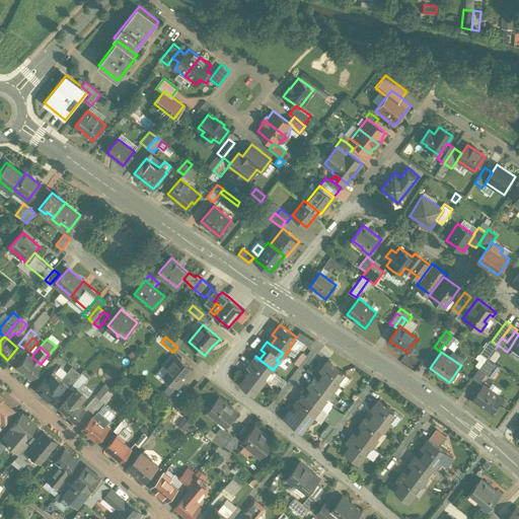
[(465,359),(454,352),(450,358),(460,365),(461,365),(465,359)]
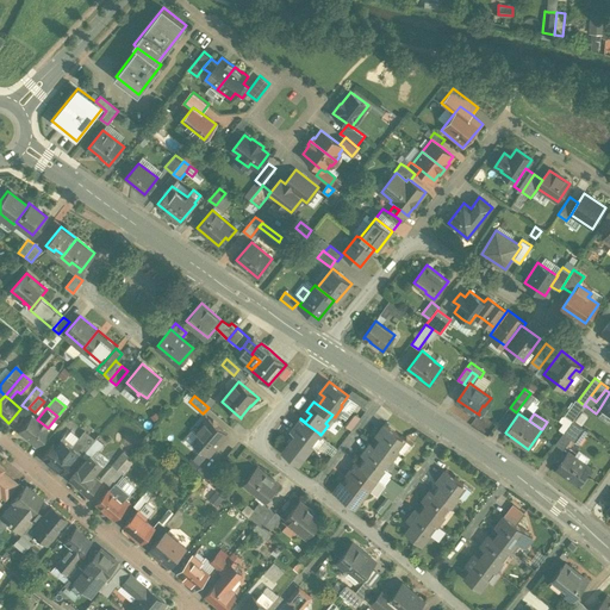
[(31,415),(18,430),(36,446),(49,430),(48,428),(37,419),(31,415)]
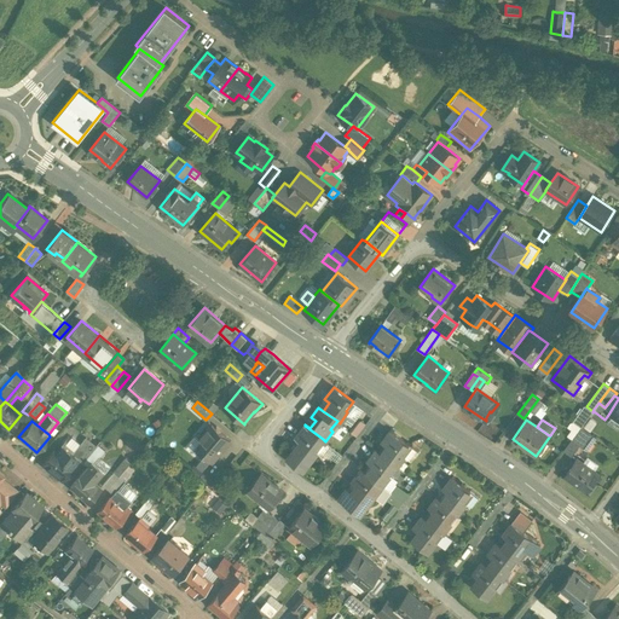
[(231,440),(212,424),(200,439),(203,443),(197,450),(212,462),(231,440)]
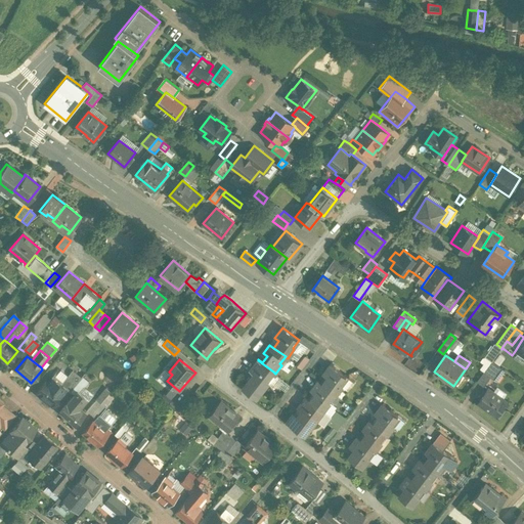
[(273,372),(258,360),(250,369),(254,373),(249,381),(262,391),(269,381),(267,380),(273,372)]
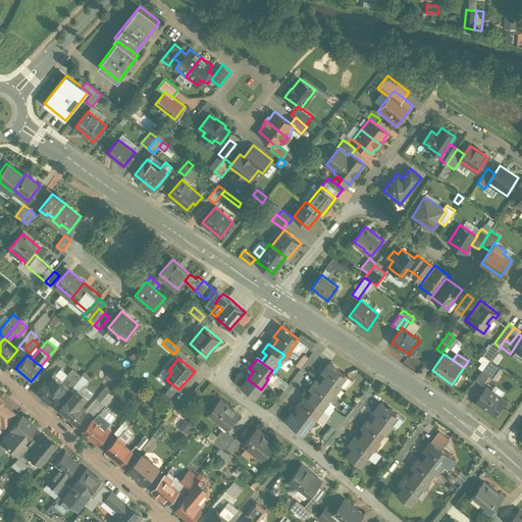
[(490,360),(482,370),(488,375),(491,377),(500,366),(490,360)]
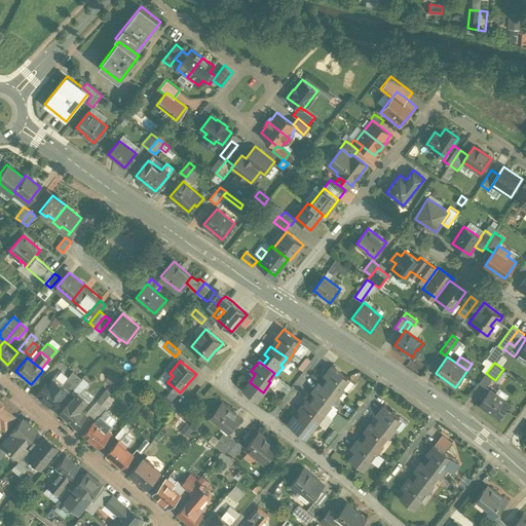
[(348,378),(332,366),(325,375),(329,378),(324,385),(335,395),(337,396),(344,386),(342,385),(348,378)]
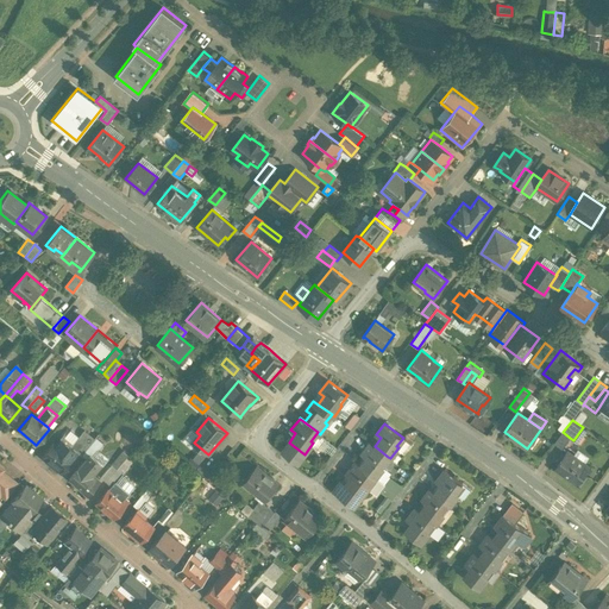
[(95,439),(85,429),(71,446),(77,451),(82,456),(95,439)]
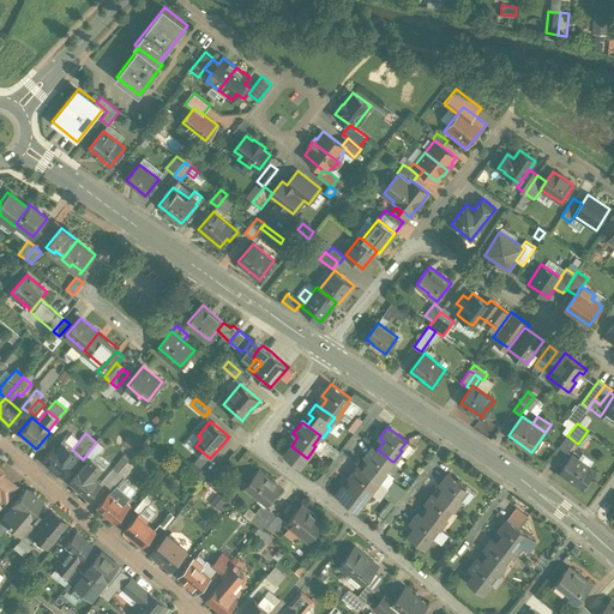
[(575,441),(567,435),(559,446),(567,452),(575,441)]
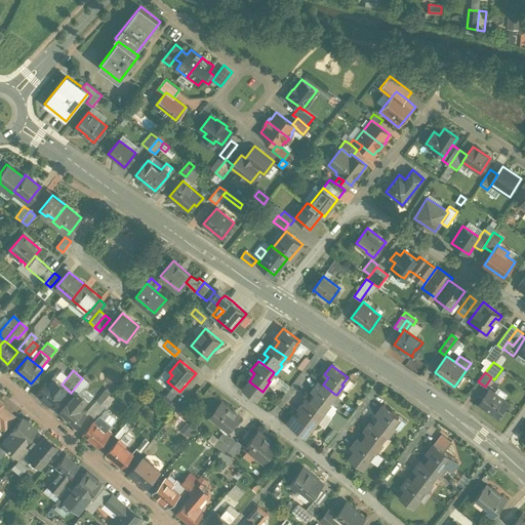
[(54,378),(50,384),(46,380),(36,394),(52,407),(63,394),(67,389),(62,385),(54,378)]
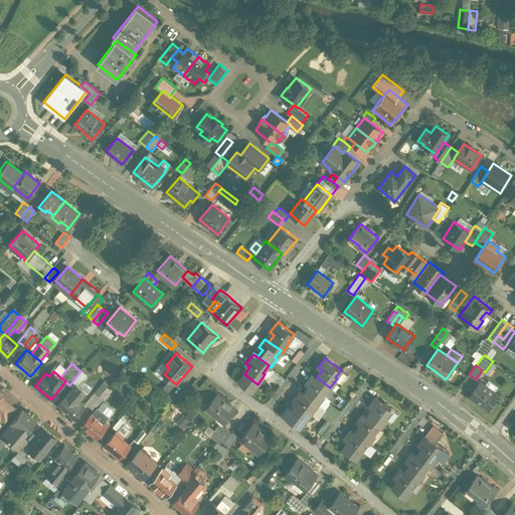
[(317,377),(313,374),(306,383),(310,386),(305,393),(318,403),(325,394),(323,393),(328,386),(317,377)]
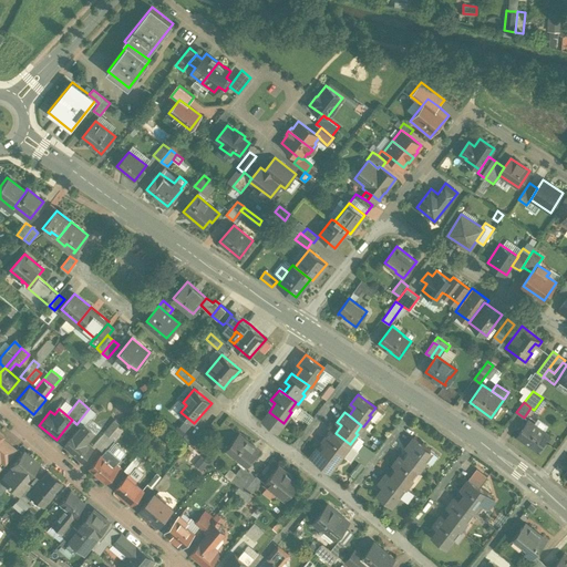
[(549,434),(528,420),(516,435),(538,451),(538,450),(540,452),(547,444),(544,442),(549,434)]
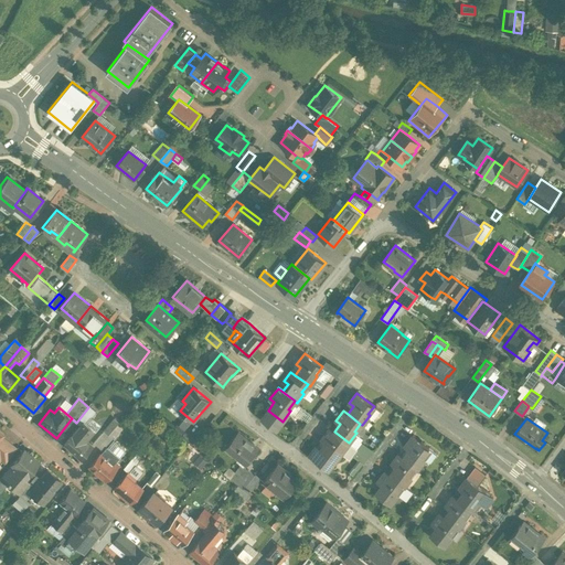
[(76,432),(64,445),(82,459),(93,446),(86,439),(94,430),(84,422),(76,432)]
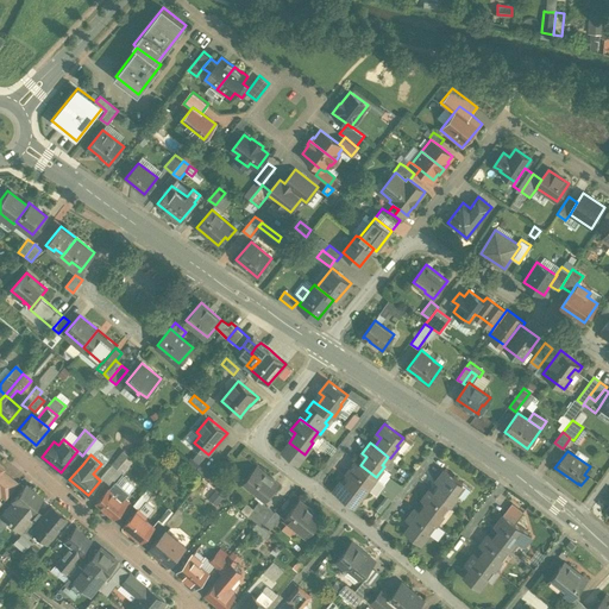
[(360,465),(356,462),(346,472),(351,476),(345,484),(340,481),(334,489),(355,504),(376,477),(360,465)]
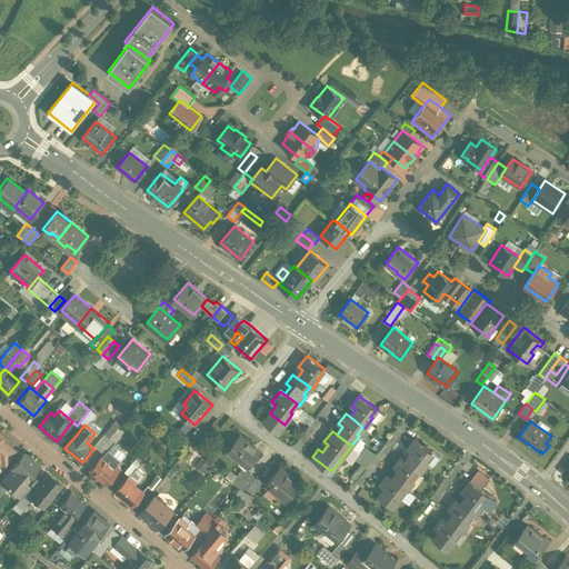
[(105,435),(95,446),(100,450),(109,439),(105,435)]
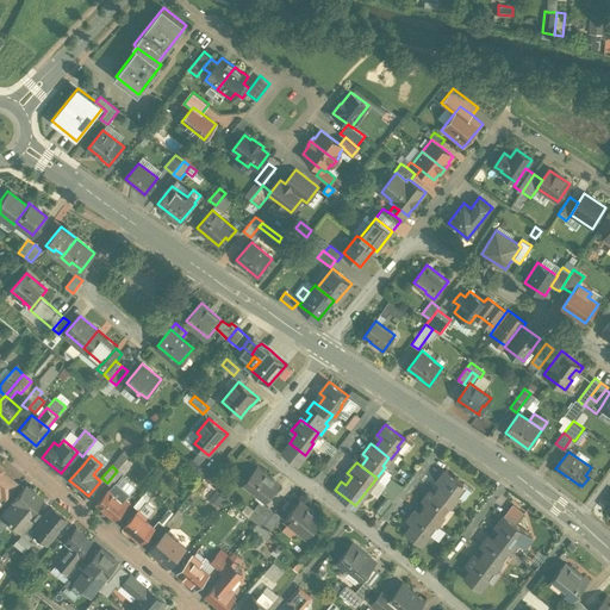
[(279,484),(257,466),(244,483),(266,500),(279,484)]
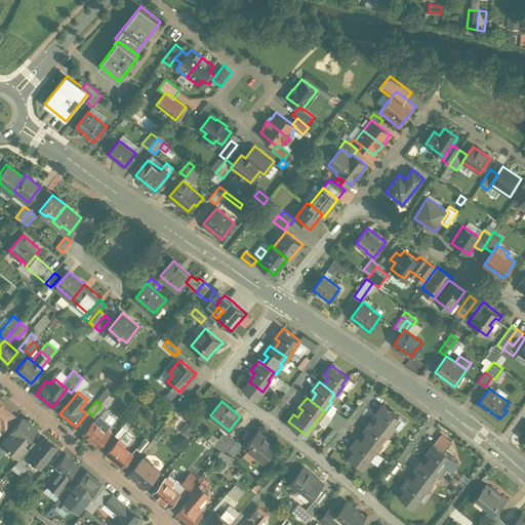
[(101,405),(92,415),(96,418),(99,414),(101,415),(106,409),(101,405)]
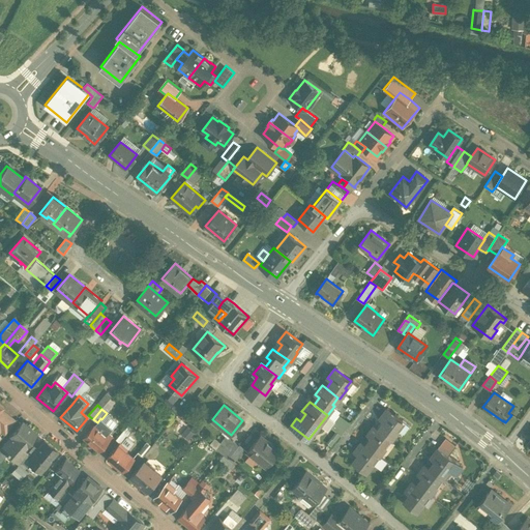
[(403,420),(387,409),(380,418),(384,421),(379,429),(390,438),(392,439),(400,430),(398,429),(403,420)]
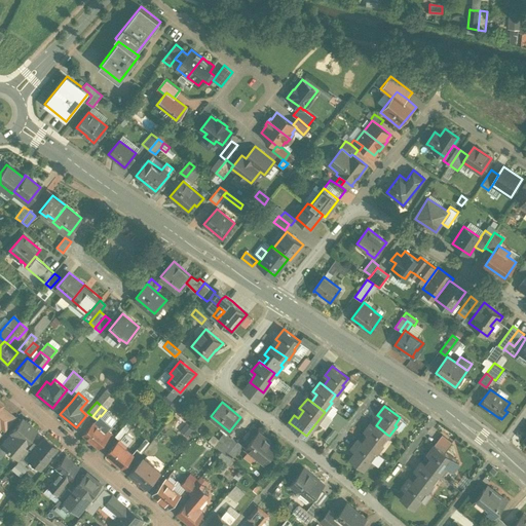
[(0,407),(0,426),(1,426),(5,430),(15,418),(0,407)]
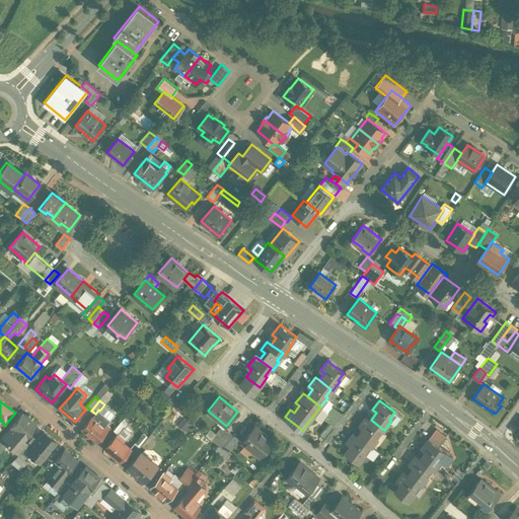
[(95,414),(93,417),(93,416),(82,429),(97,442),(108,429),(105,427),(110,421),(99,411),(98,410),(95,414)]
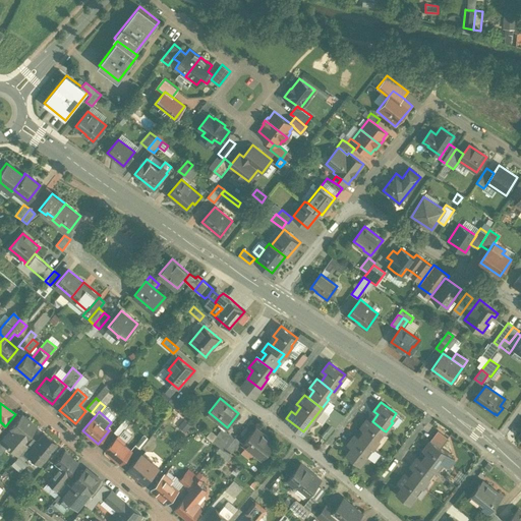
[(35,426),(21,415),(10,427),(13,429),(24,440),(35,426)]
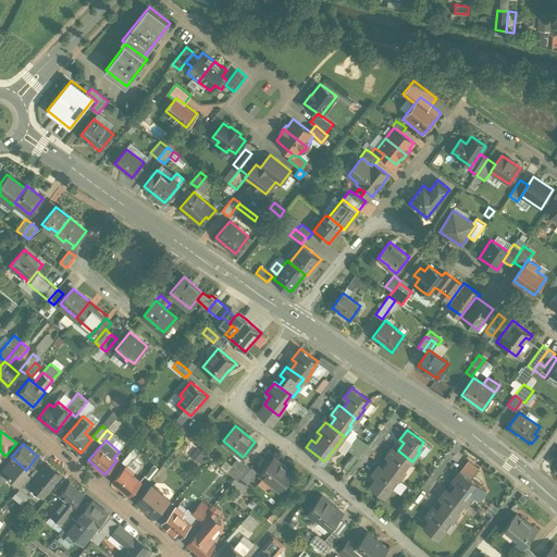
[(135,447),(122,461),(126,466),(127,466),(139,452),(135,447)]
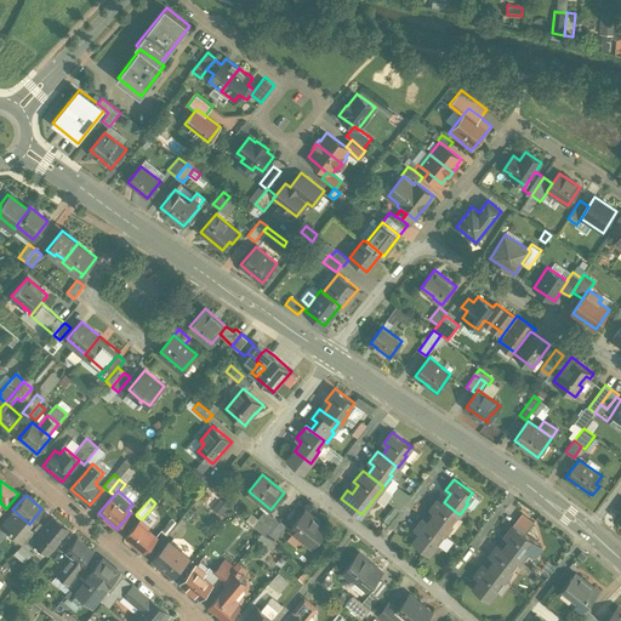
[(444,502),(439,499),(431,510),(436,513),(428,522),(443,531),(445,534),(453,523),(450,522),(457,513),(444,502)]
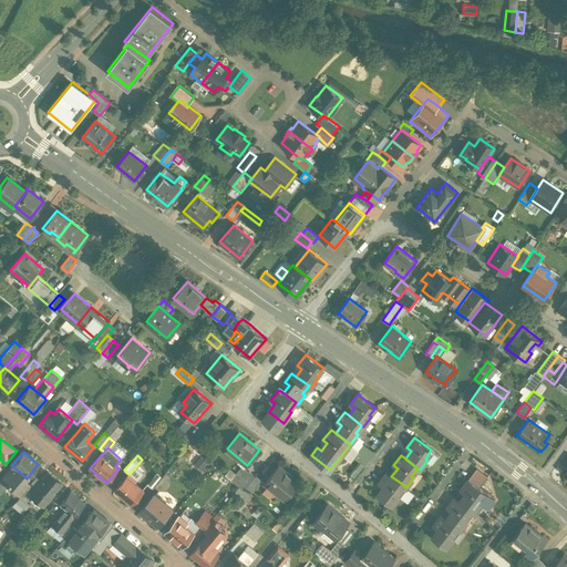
[(228,476),(245,491),(256,477),(241,466),(235,474),(232,472),(228,476)]
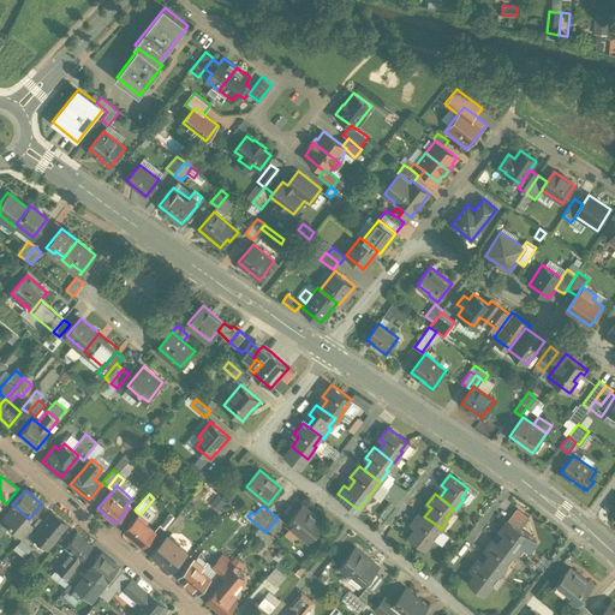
[(324,524),(303,506),(287,524),(310,542),(324,524)]
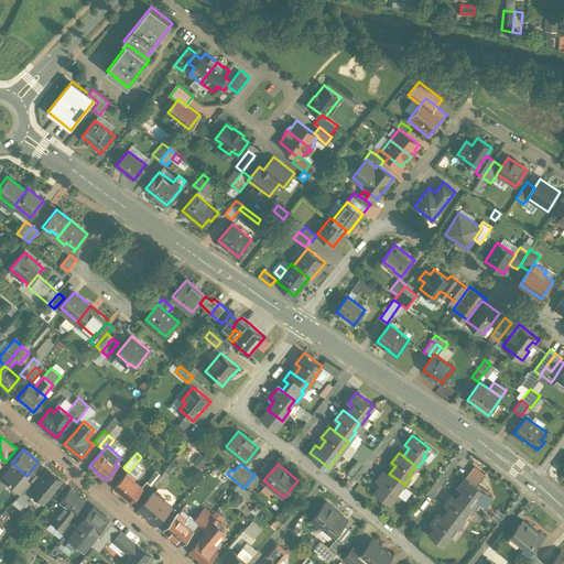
[(26,476),(14,465),(4,476),(13,483),(10,487),(19,495),(19,494),(28,484),(23,479),(26,476)]
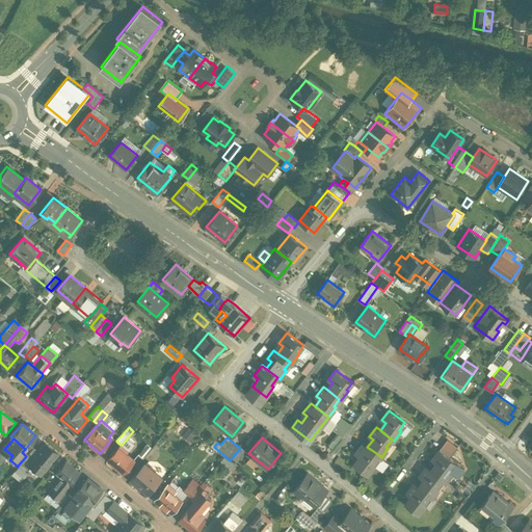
[(37,451),(27,463),(32,469),(41,475),(57,453),(45,443),(37,451)]
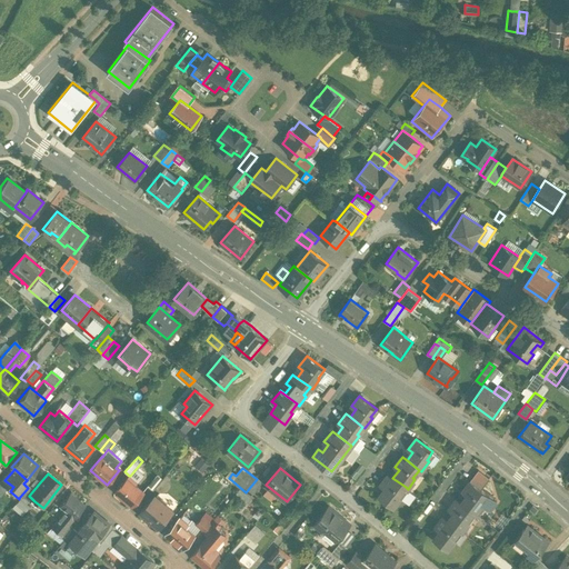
[(392,478),(388,475),(380,485),(385,488),(379,496),(393,507),(401,497),(399,496),(406,487),(392,478)]
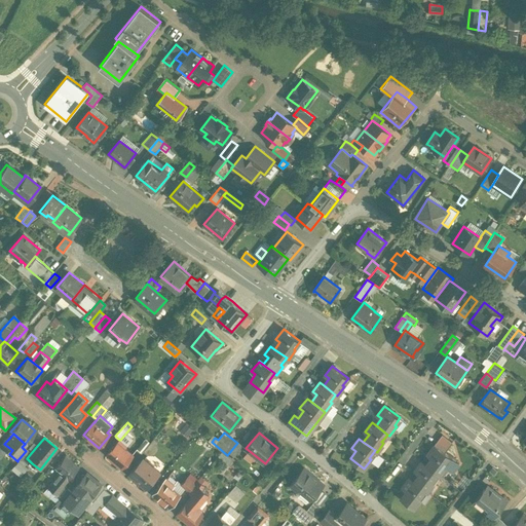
[(119,440),(118,442),(117,442),(107,454),(122,467),(134,455),(125,448),(127,446),(120,440),(119,440)]
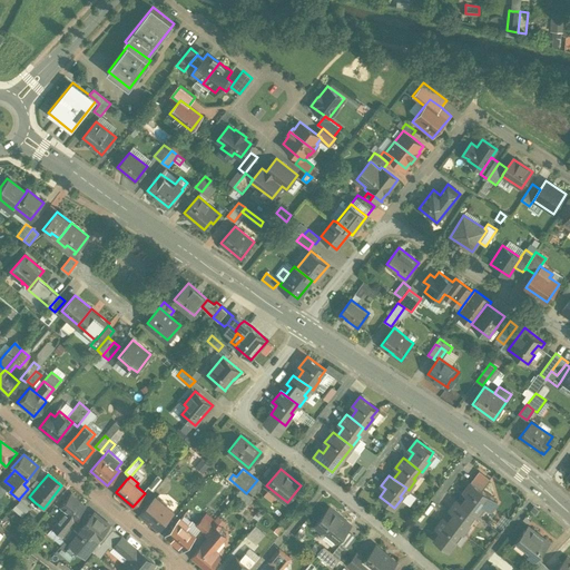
[(246,493),(246,494),(252,499),(264,483),(258,479),(257,480),(246,493)]
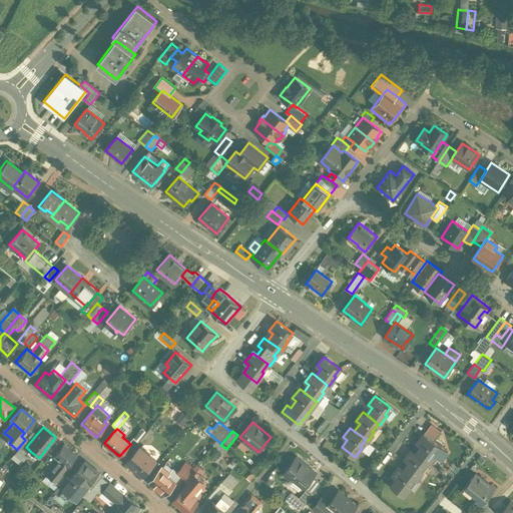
[(25,440),(17,449),(24,455),(27,457),(31,452),(26,447),(36,435),(32,432),(25,440)]
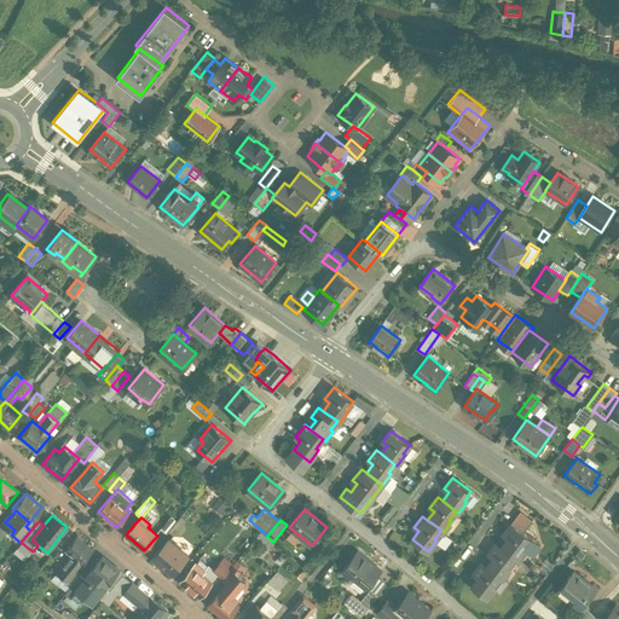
[(541,545),(512,522),(503,534),(508,538),(502,547),(515,557),(518,559),(526,549),(533,555),(541,545)]
